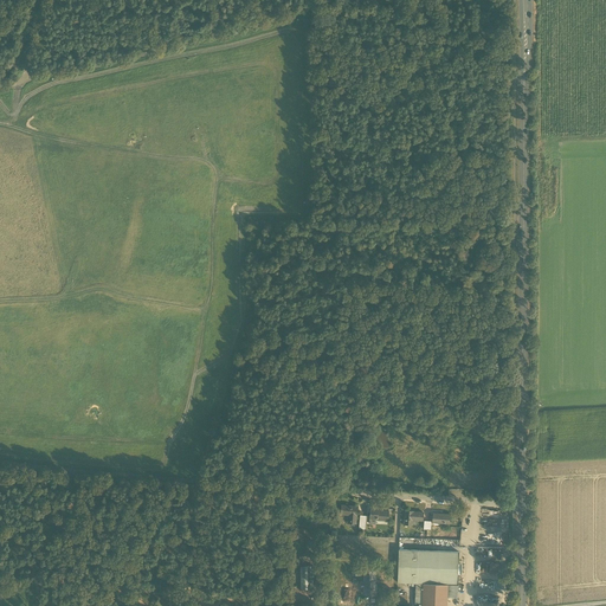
[(350,523),(355,523),(356,516),(358,516),(358,507),(341,505),(341,514),(349,515),(350,515),(350,523)]
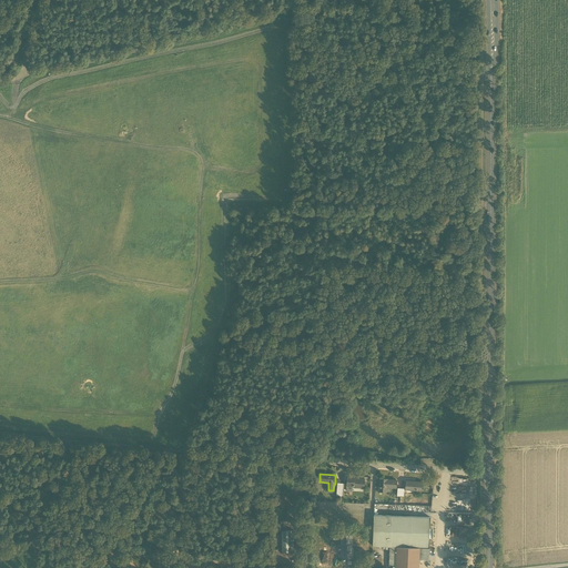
[(346,487),(352,487),(363,488),(364,479),(354,478),(354,476),(347,476),(346,487)]
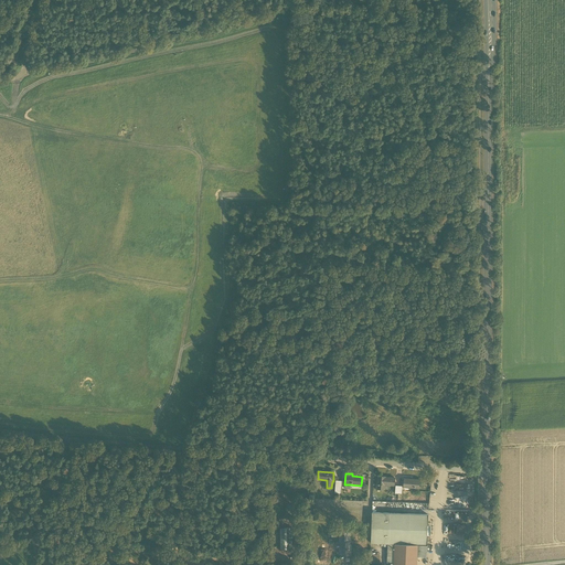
[(376,489),(384,490),(384,484),(394,486),(395,478),(385,477),(377,476),(376,489)]
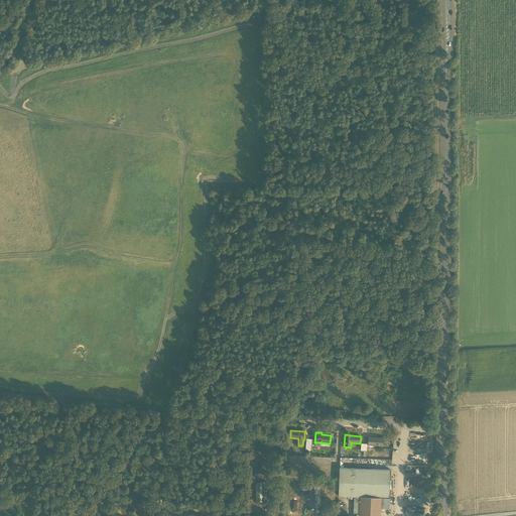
[(375,446),(378,446),(378,445),(379,445),(379,444),(382,445),(383,438),(369,436),(368,444),(375,445),(375,446)]
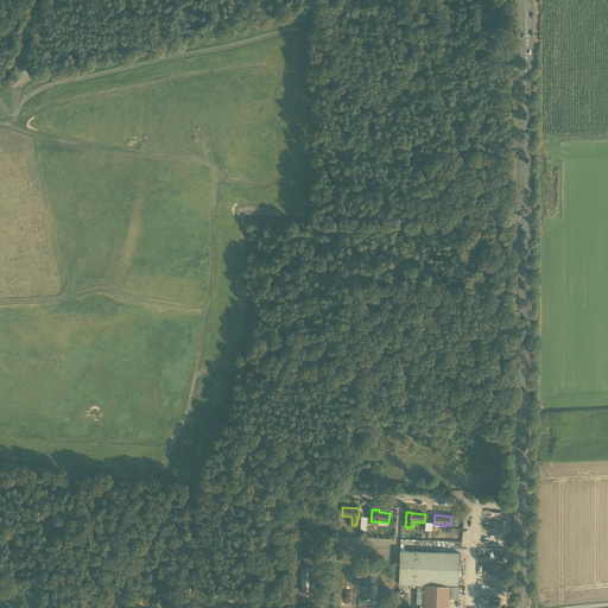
[(496,515),(492,514),(489,527),(500,529),(501,518),(496,517),(496,515)]
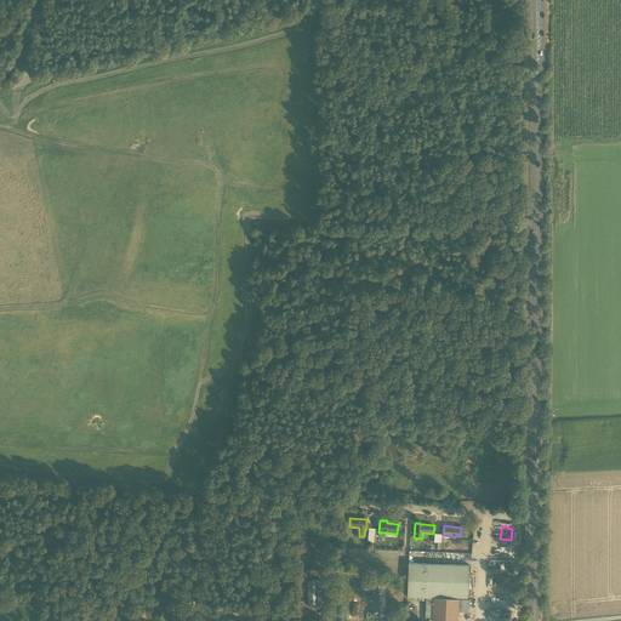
[(408,597),(427,598),(433,598),(459,598),(459,611),(468,613),(469,588),(469,582),(472,582),(472,577),(469,577),(471,565),(409,563),(408,597)]
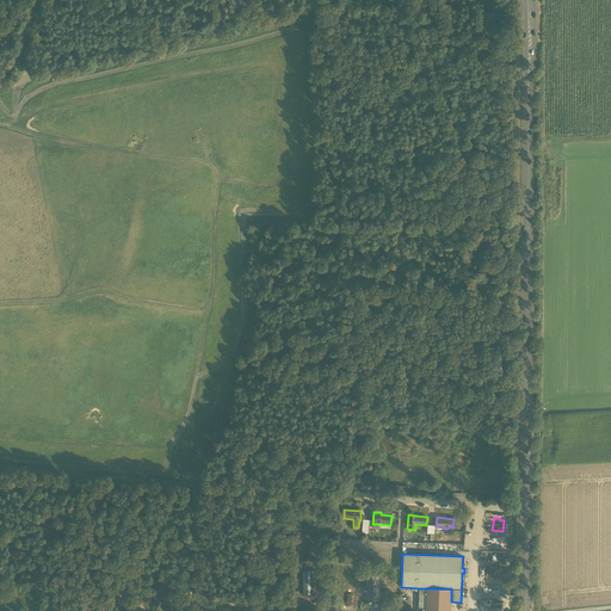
[(503,568),(493,568),(493,579),(503,579),(503,568)]
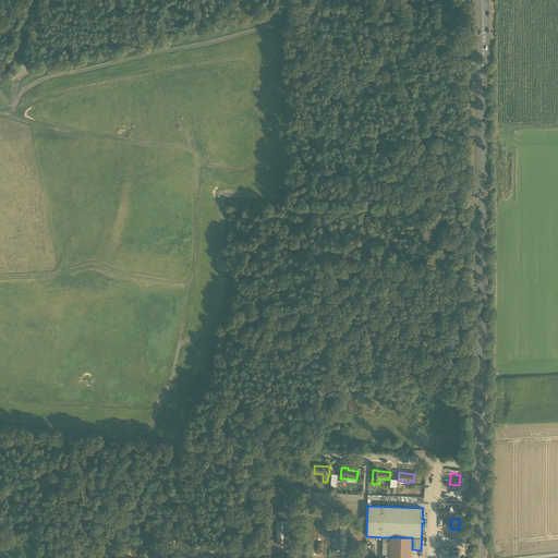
[(278,524),(276,542),(284,543),(286,524),(278,524)]
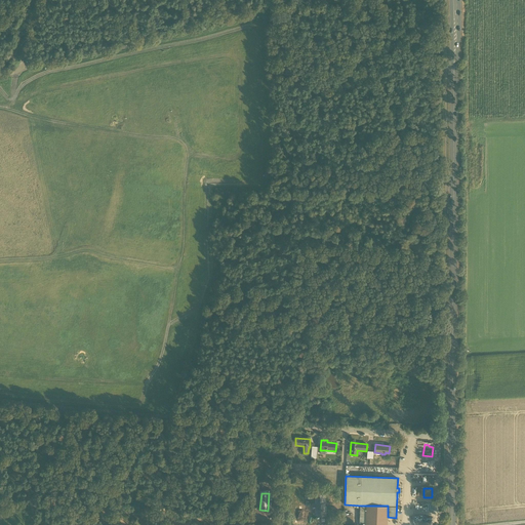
[(314,516),(327,516),(327,503),(326,503),(326,494),(314,494),(314,516)]
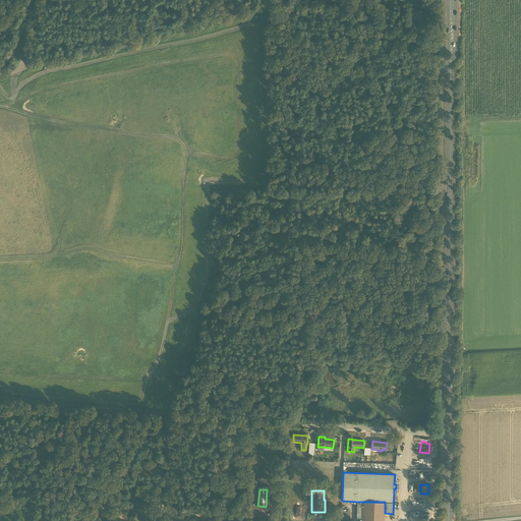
[(385,502),(363,502),(362,519),(362,520),(384,520),(385,513),(385,502)]
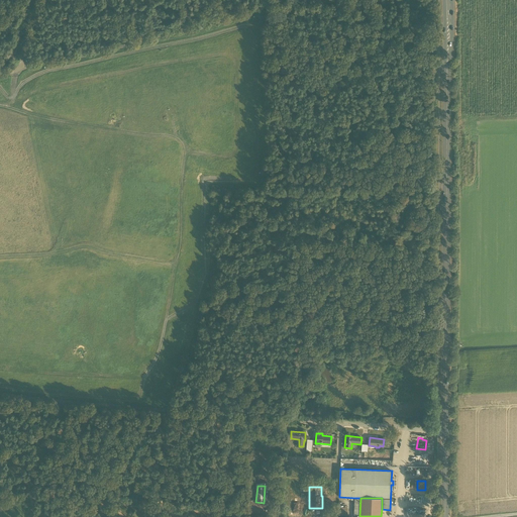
[(347,507),(338,506),(338,515),(347,515),(347,507)]
